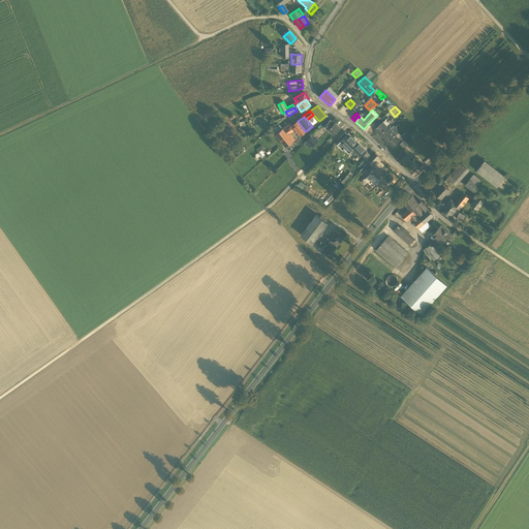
[(323,126),(334,135),(340,128),(335,123),(334,124),(330,120),(323,126)]
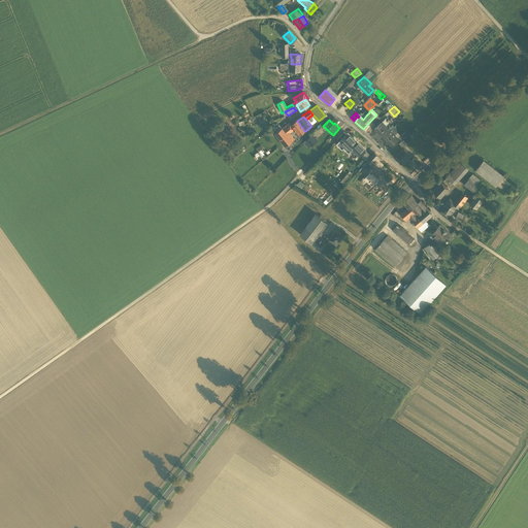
[(298,135),(304,131),(297,121),(291,125),(291,126),(294,130),(298,135)]
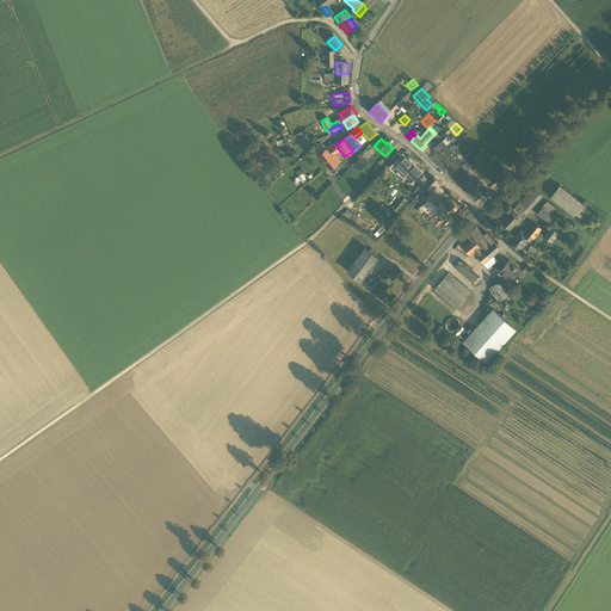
[(433,149),(443,159),(451,150),(442,141),(433,149)]
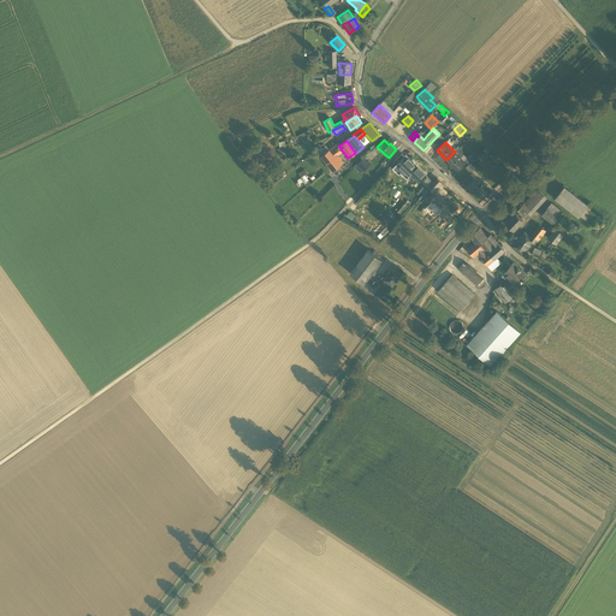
[(329,149),(335,158),(343,152),(339,147),(339,146),(337,143),(329,149)]
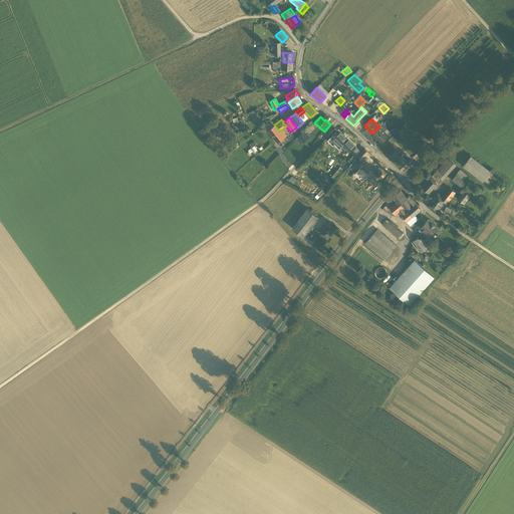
[(267,130),(274,124),(272,120),(264,126),(267,130)]
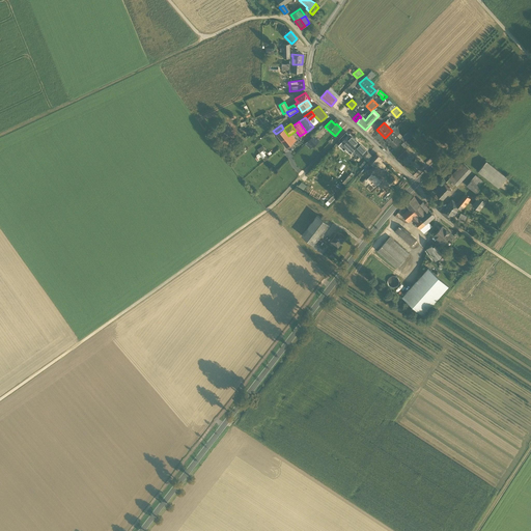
[(323,137),(329,130),(324,126),(317,133),(323,137)]
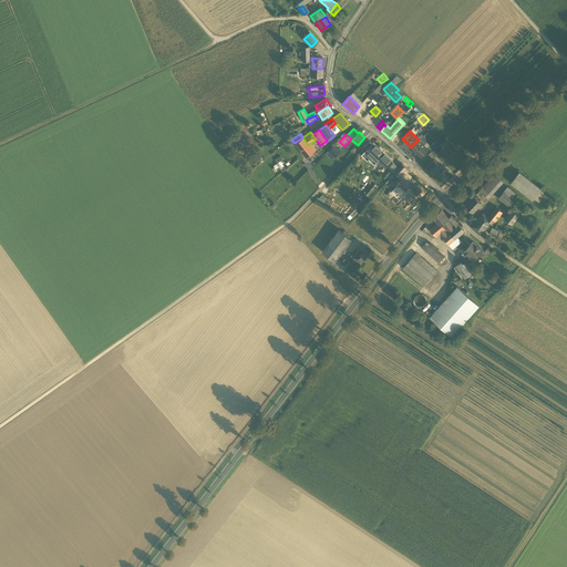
[(295,144),(306,157),(313,152),(308,145),(302,137),(295,144)]
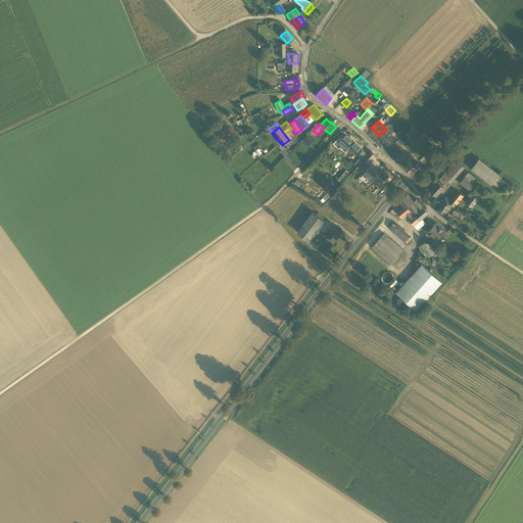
[(394,137),(386,129),(379,136),(387,144),(394,137)]
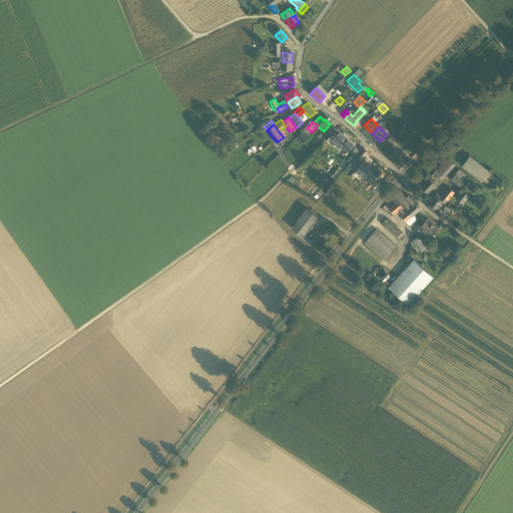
[(388,133),(391,136),(397,130),(394,127),(388,133)]
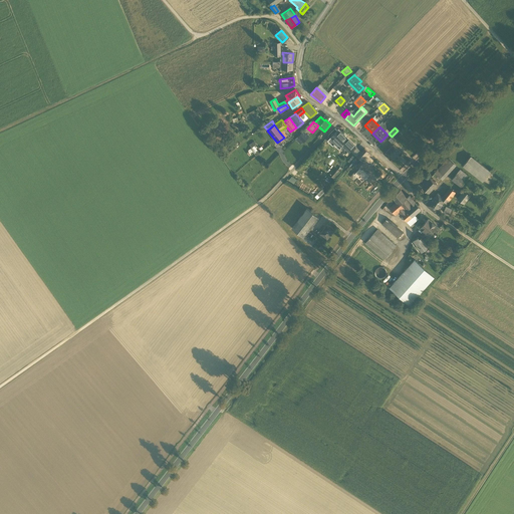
[(328,136),(330,139),(331,138),(331,137),(337,131),(335,129),(328,136)]
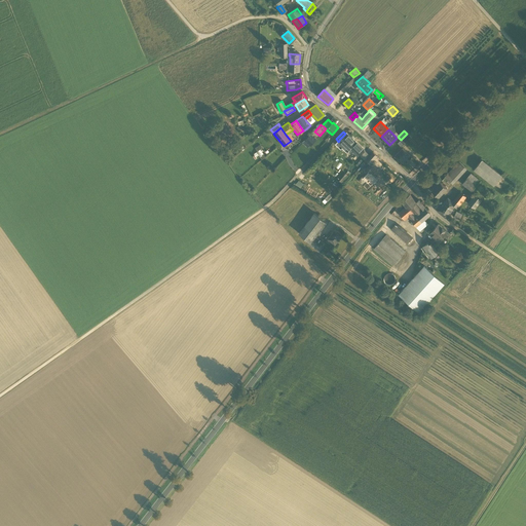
[(339,141),(343,144),(349,138),(345,134),(339,140),(339,141)]
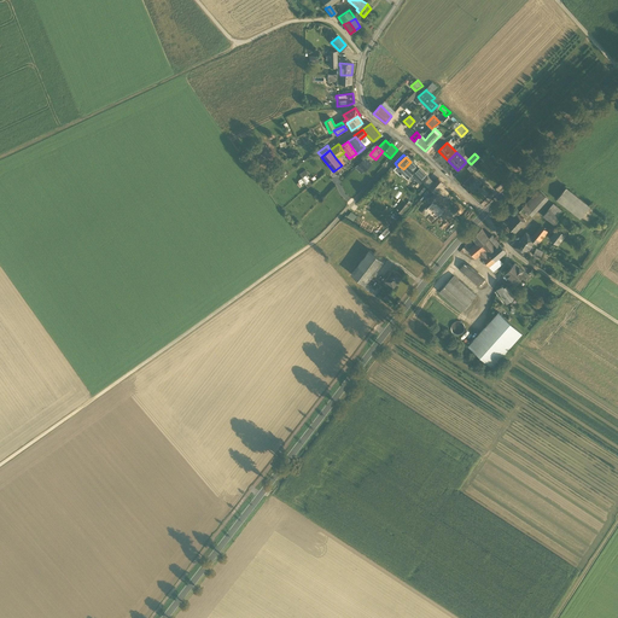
[(365,158),(357,165),(362,169),(363,172),(371,164),(365,158)]
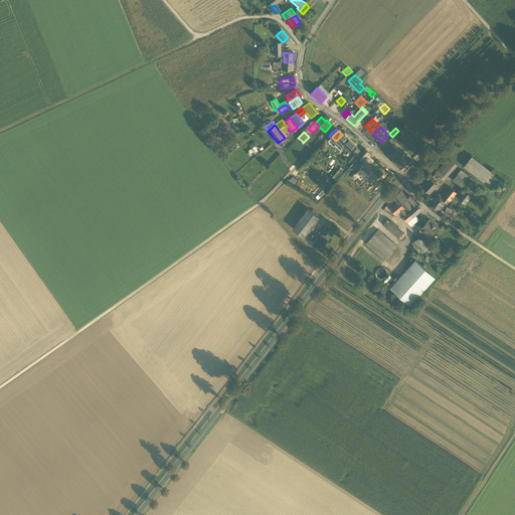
[(338,142),(343,147),(346,144),(350,148),(349,149),(352,151),(356,147),(347,138),(346,139),(342,135),(336,141),(338,142)]
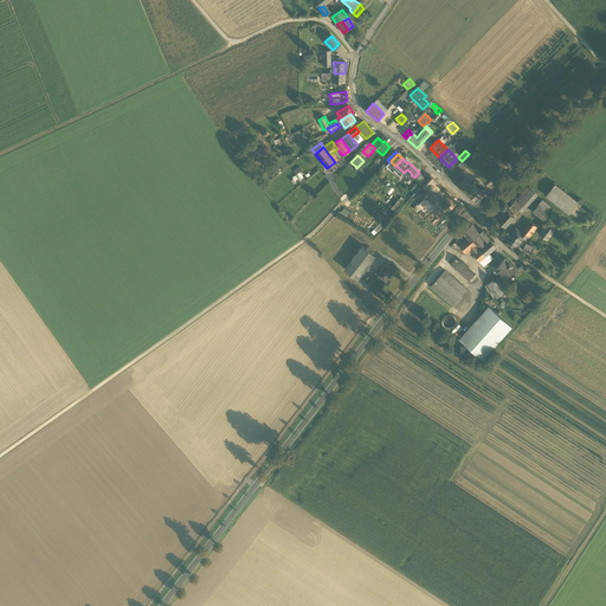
[(394,171),(398,167),(395,166),(391,162),(389,163),(387,166),(394,172),(394,171)]
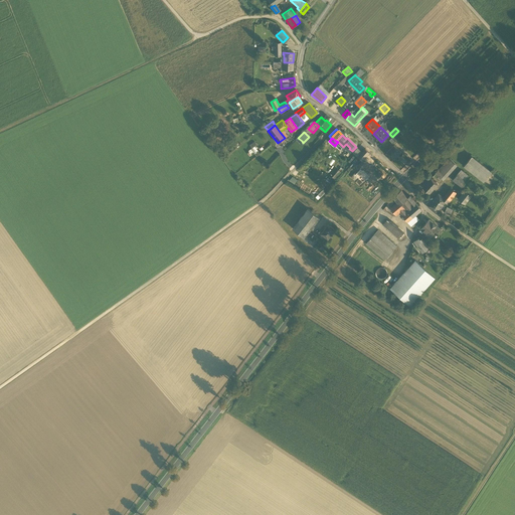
[(259,153),(258,151),(255,149),(254,147),(256,145),(254,142),(249,146),(251,148),(250,149),(252,152),(253,154),(255,156),(259,153)]
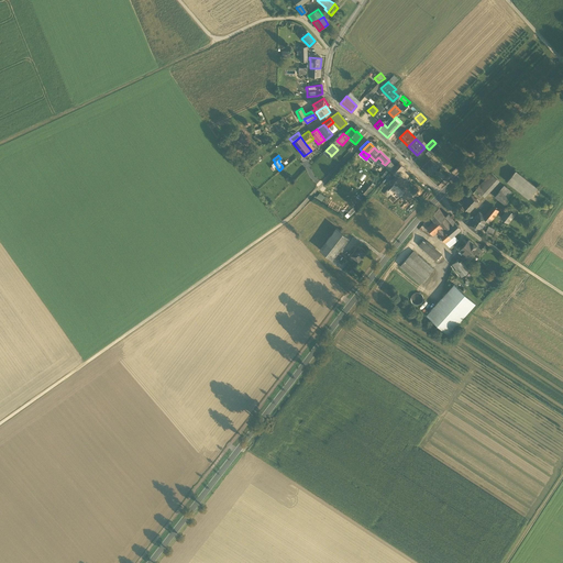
[(370,155),(366,158),(373,165),(375,162),(375,161),(370,155)]
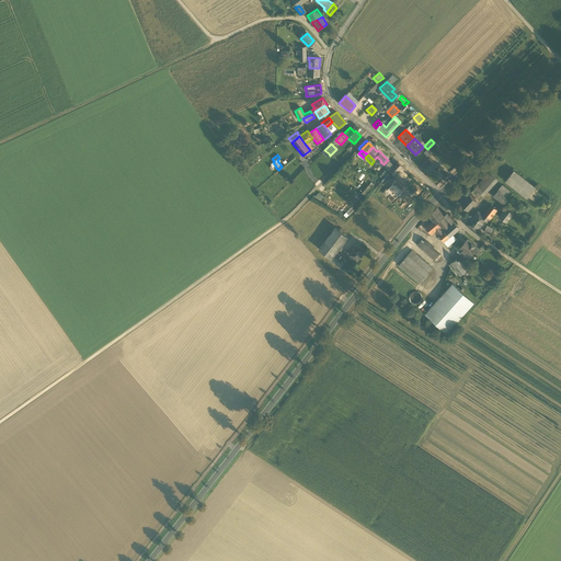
[(381,167),(384,164),(380,162),(381,161),(377,157),(374,160),(374,161),(376,162),(377,161),(379,163),(379,164),(381,167)]
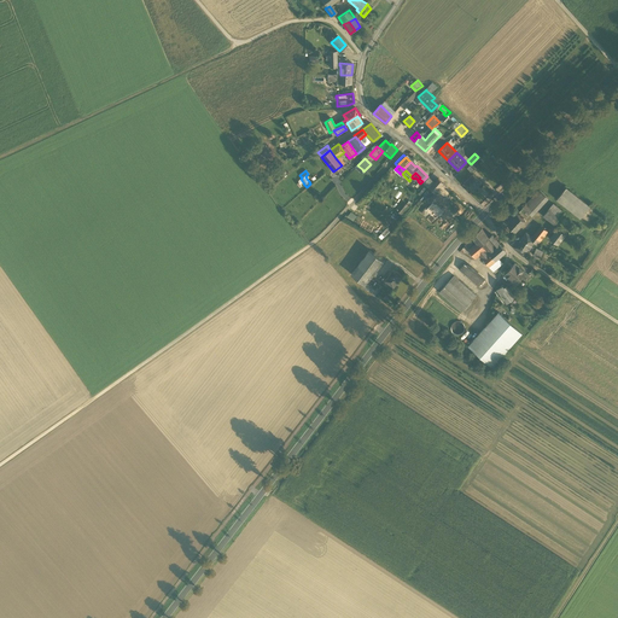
[(464,182),(472,192),(482,184),(473,174),(464,182)]
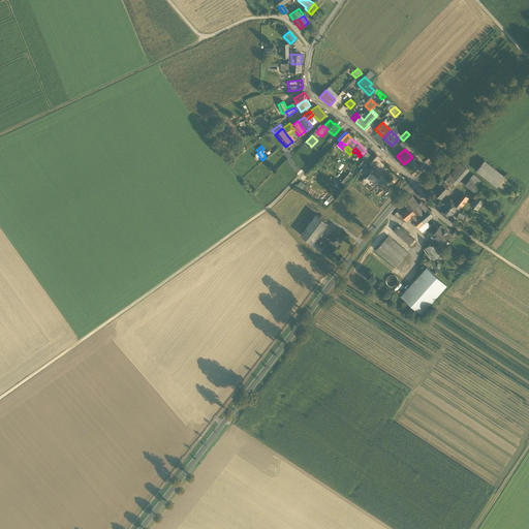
[(363,158),(368,162),(372,157),(368,153),(363,158)]
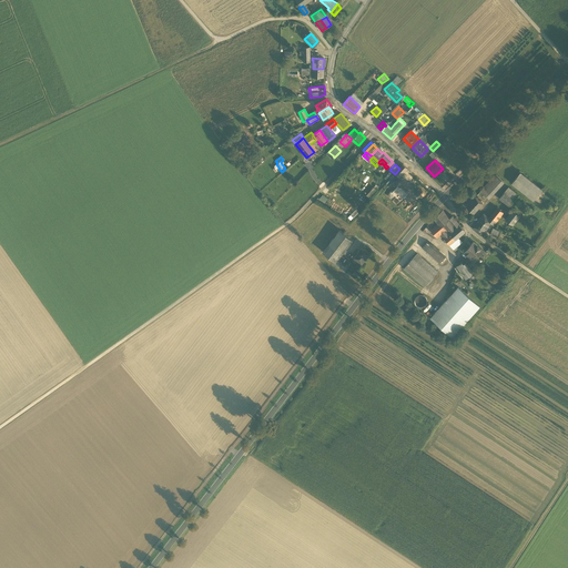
[(403,164),(399,169),(395,174),(399,179),(407,170),(403,164)]
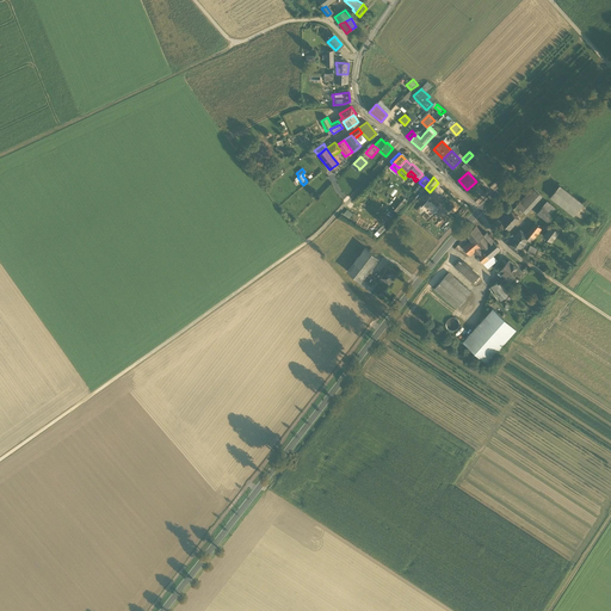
[(550,197),(574,216),(584,204),(560,185),(550,197)]
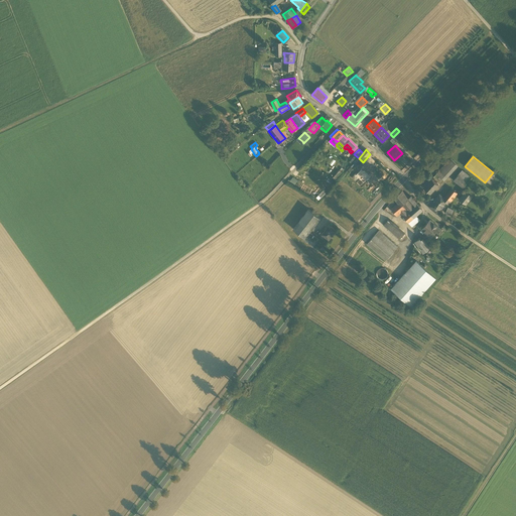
[(436,173),(443,179),(458,164),(450,158),(436,173)]
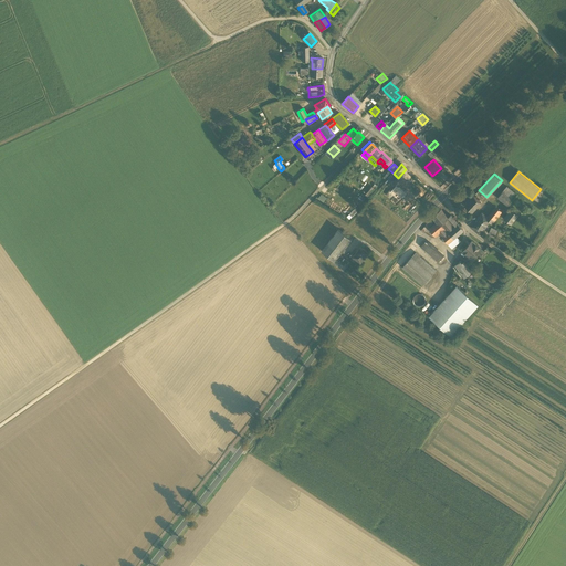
[(398,178),(391,184),(396,188),(397,188),(402,182),(398,178)]
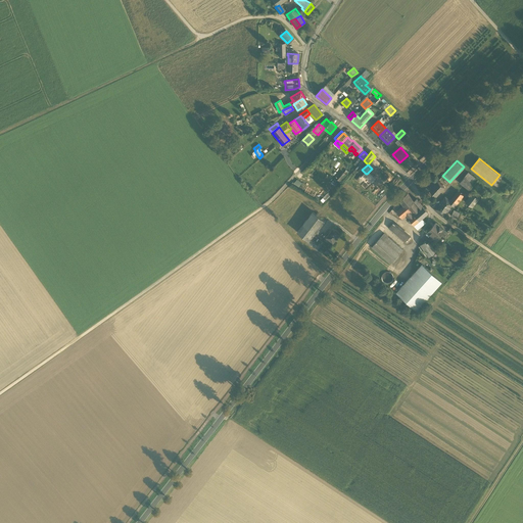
[(468,173),(464,177),(474,185),(477,180),(468,173)]
